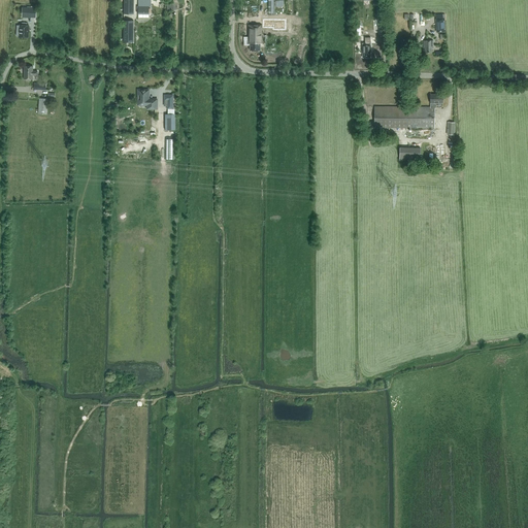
[(133,13),(133,0),(123,0),(123,13),(133,13)]
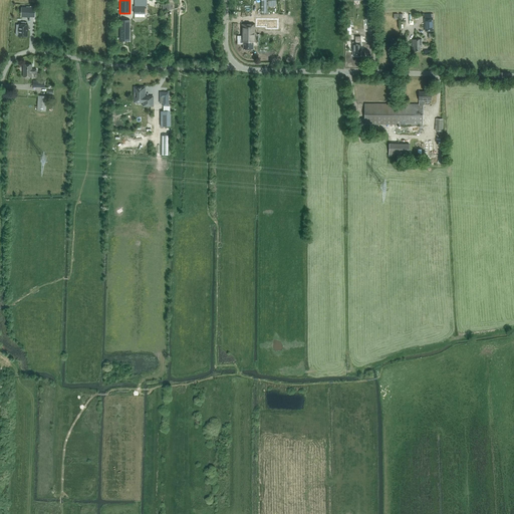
[(146,3),(139,3),(139,6),(136,6),(135,14),(145,14),(146,3)]
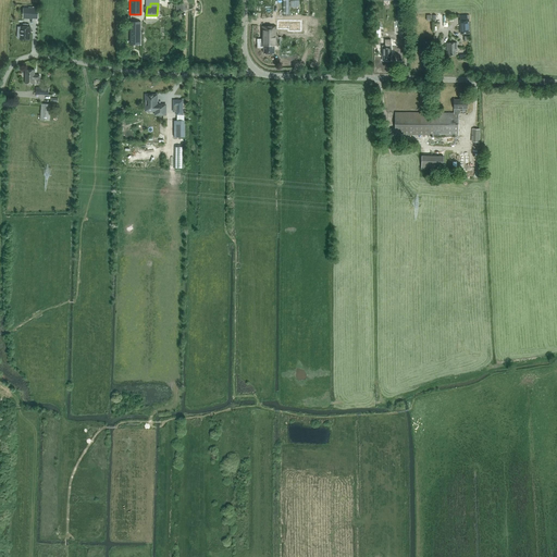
[(37,19),(38,8),(23,8),(23,17),(37,19)]
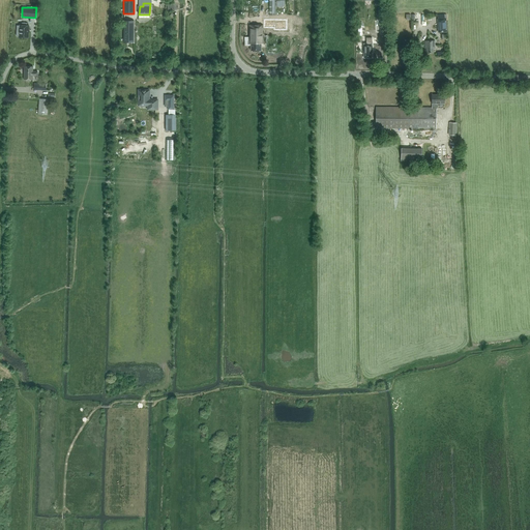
[(438,19),(437,19),(438,32),(447,32),(446,19),(446,15),(438,15),(438,19)]
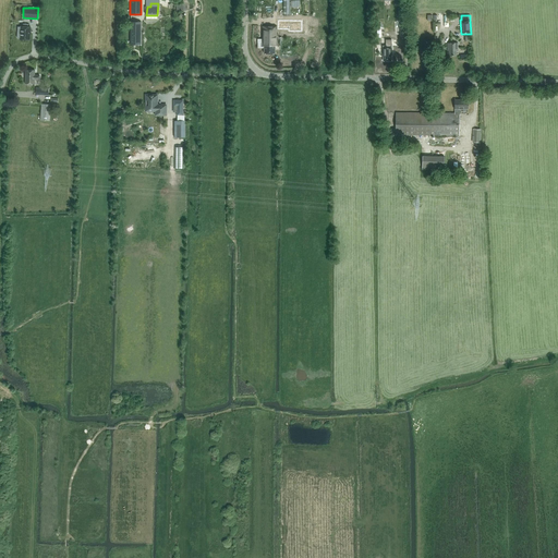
[(17,38),(20,38),(29,39),(31,26),(28,26),(28,24),(23,24),(23,26),(21,26),(20,26),(17,26),(17,38)]
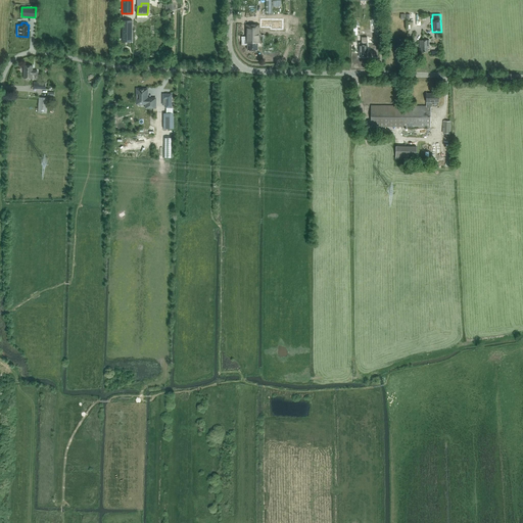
[(122,24),(122,25),(122,41),(132,41),(132,25),(122,24)]
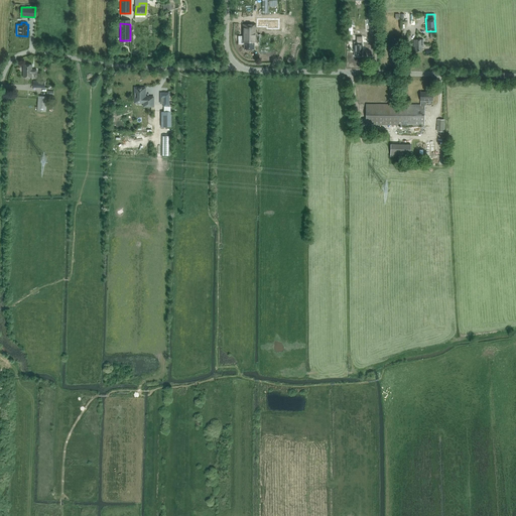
[(256,42),(256,25),(242,24),(242,38),(238,38),(238,44),(244,44),(244,49),(254,49),(254,42),(256,42)]
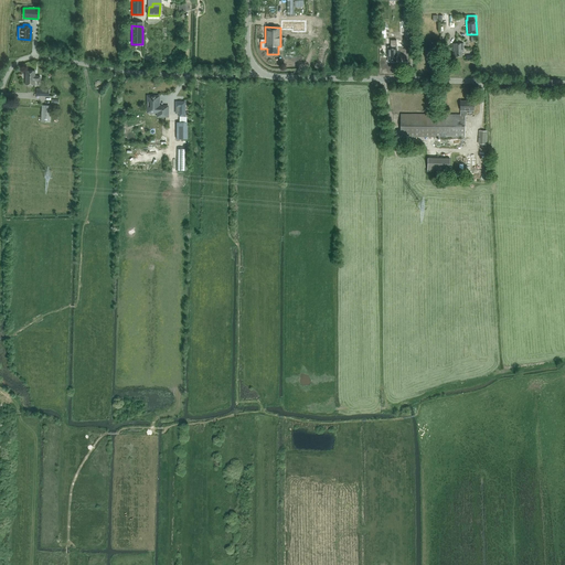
[(464,43),(452,43),(454,52),(455,52),(455,56),(462,56),(462,51),(464,51),(464,43)]
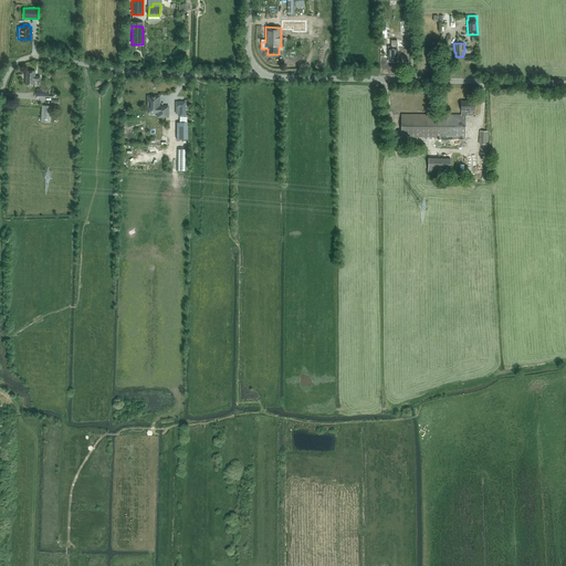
[(396,62),(397,48),(388,48),(388,55),(385,55),(385,58),(389,58),(389,62),(396,62)]
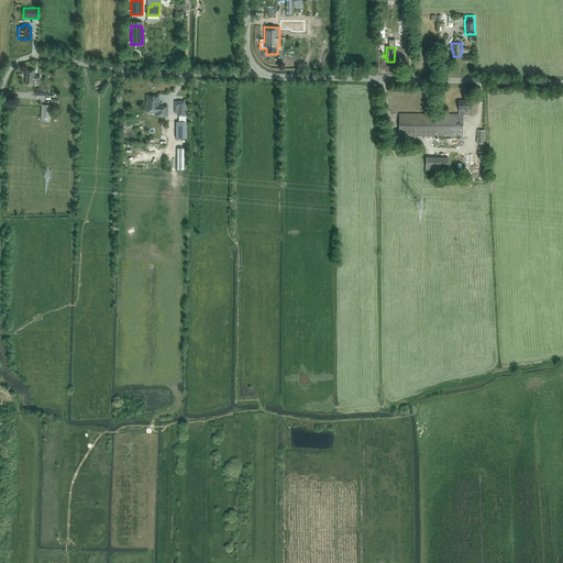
[(40,79),(40,76),(34,75),(34,70),(25,70),(25,84),(34,84),(34,79),(40,79)]
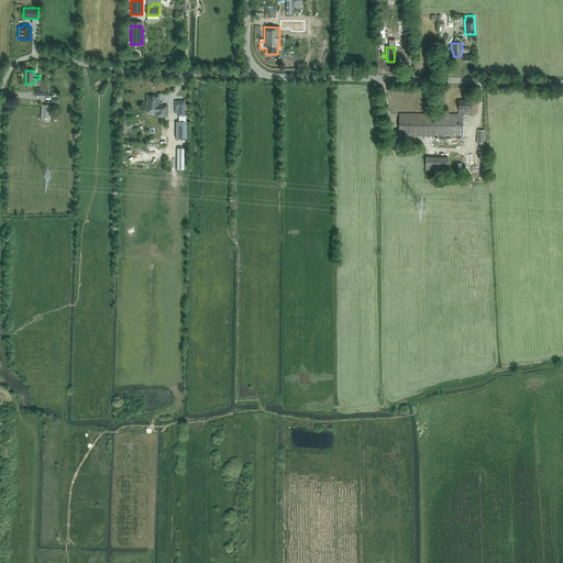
[(147,111),(152,111),(157,111),(157,116),(167,116),(167,106),(158,106),(158,96),(153,96),(152,95),(148,95),(148,96),(147,96),(147,111)]
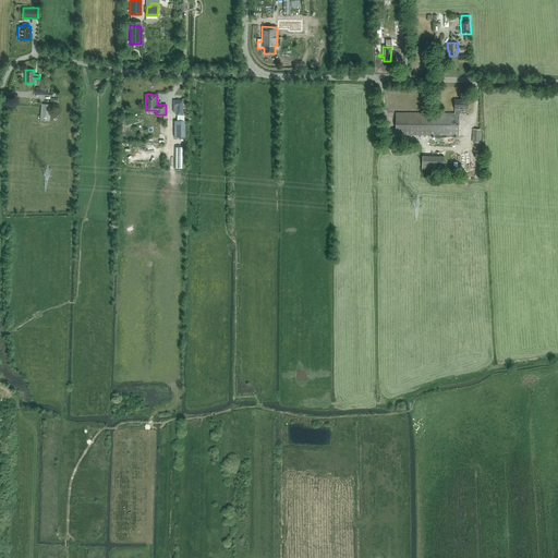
[(468,109),(468,100),(455,100),(455,109),(455,113),(396,112),(396,135),(459,135),(460,113),(461,109),(468,109)]
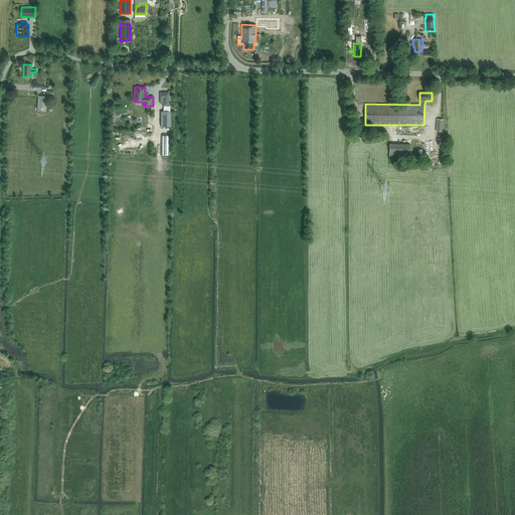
[(46,112),(47,97),(38,96),(37,111),(46,112)]
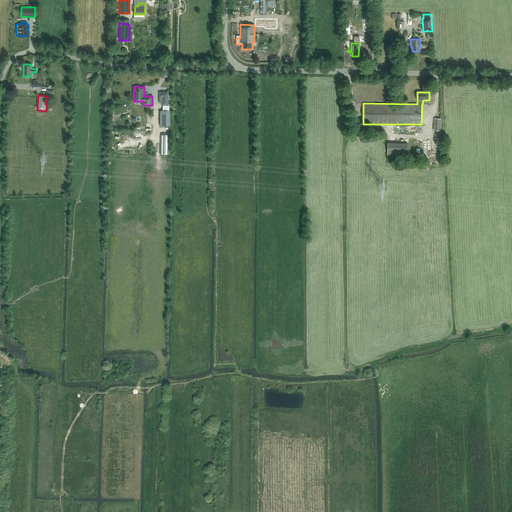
[(120,140),(121,132),(113,131),(112,138),(120,140)]
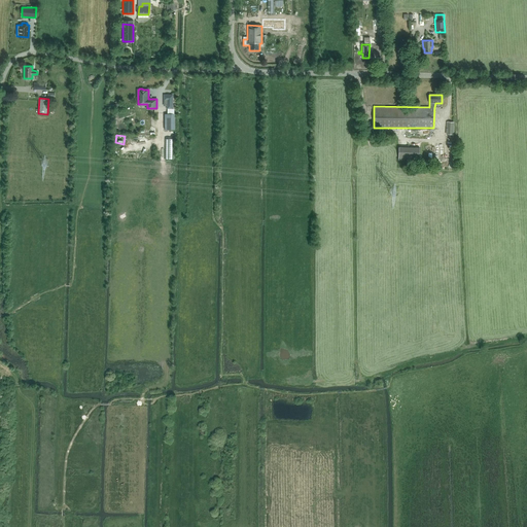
[(398,146),(398,160),(413,160),(420,160),(420,146),(398,146)]
